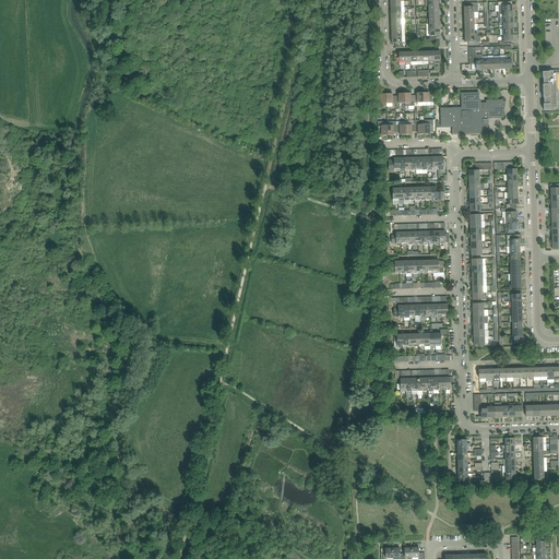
[(499,6),(499,12),(513,11),(512,6),(511,6),(511,2),(498,2),(499,6)]
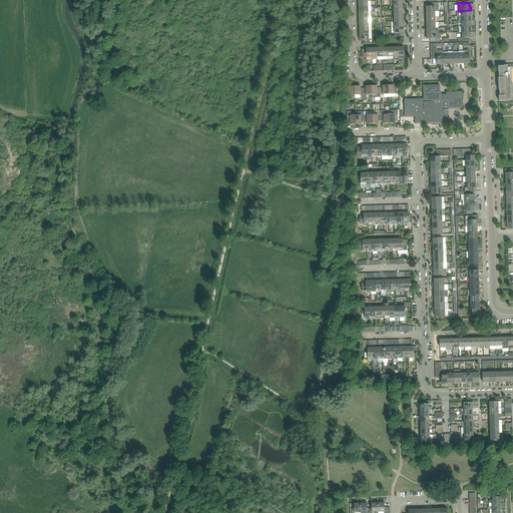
[(427,6),(426,6),(427,12),(435,11),(439,11),(439,3),(427,3),(427,6)]
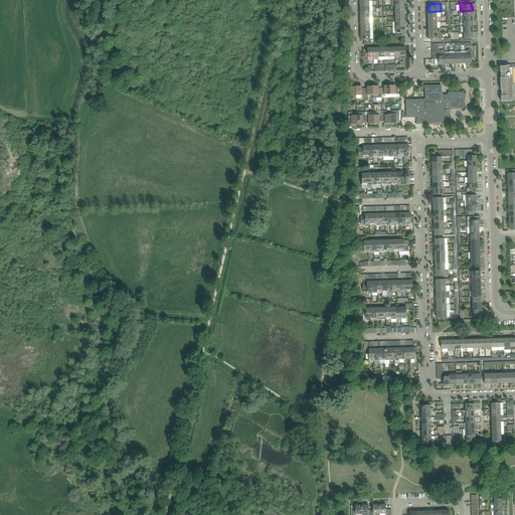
[(405,33),(405,27),(396,27),(396,33),(396,37),(402,37),(402,33),(405,33)]
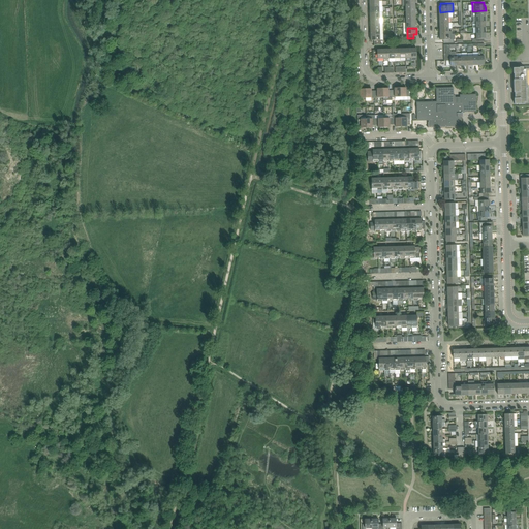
[(486,38),(486,33),(476,33),(477,39),(473,39),(473,42),(485,42),(485,39),(486,38)]
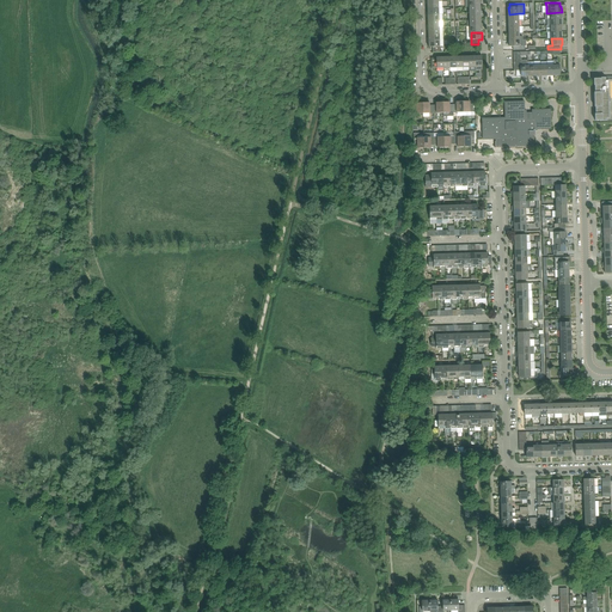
[(522,46),(522,40),(509,40),(509,47),(513,47),(514,50),(525,50),(525,46),(522,46)]
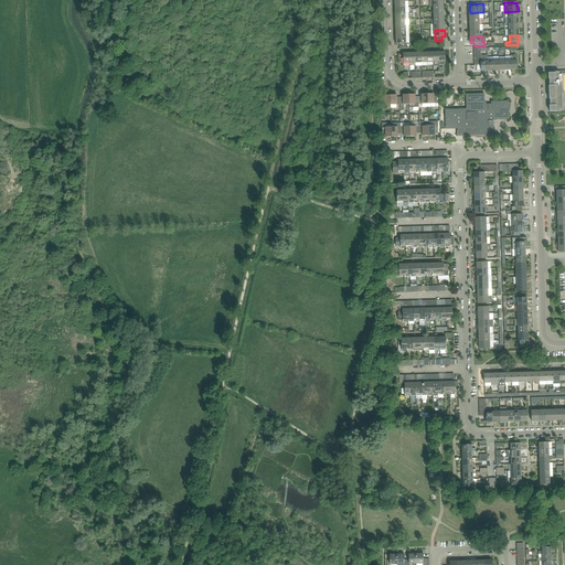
[(409,65),(409,53),(403,53),(403,56),(398,56),(398,63),(403,63),(403,65),(408,65),(409,65)]
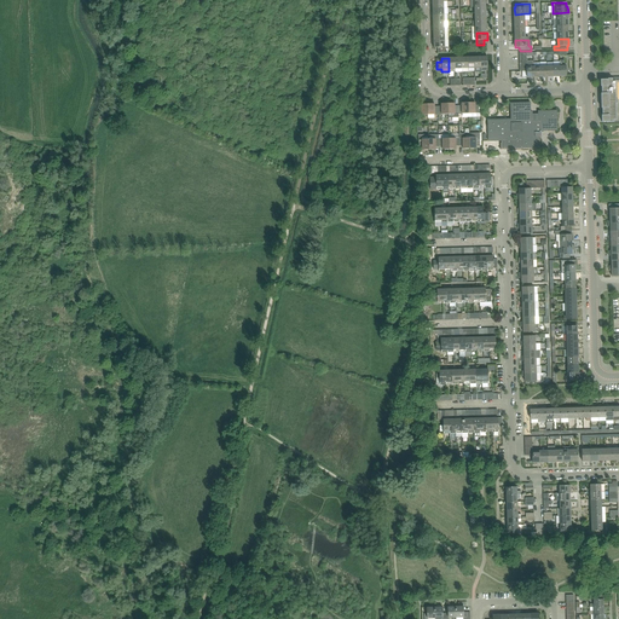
[(614,122),(614,120),(617,120),(615,81),(613,81),(613,79),(605,79),(601,79),(601,86),(602,86),(602,93),(601,93),(602,108),(603,115),(602,115),(602,122),(607,122),(614,122)]
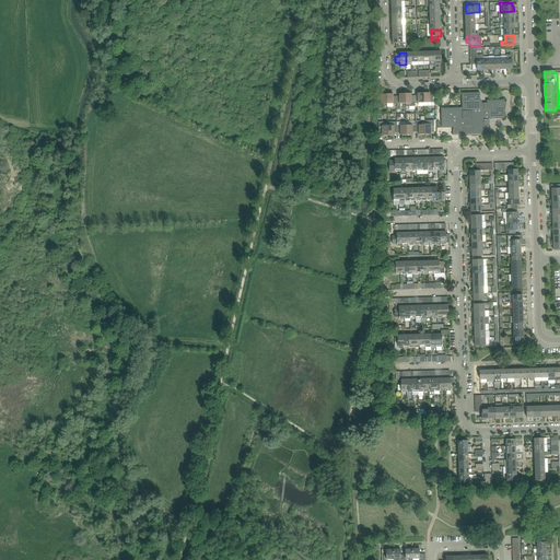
[(406,103),(406,93),(399,93),(399,96),(396,96),(397,104),(400,104),(406,103)]
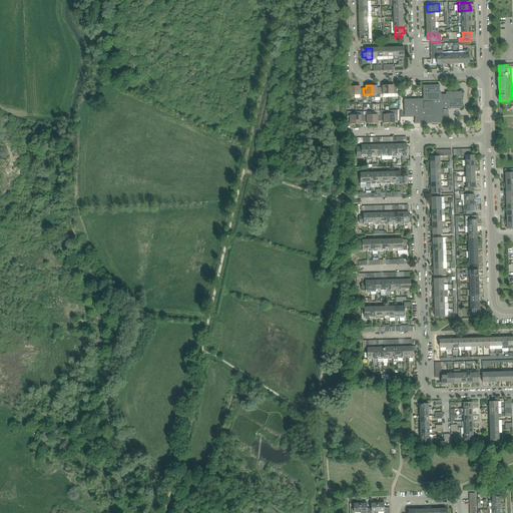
[(377,85),(372,85),(372,94),(372,97),(375,97),(380,97),(380,94),(380,87),(377,87),(377,85)]
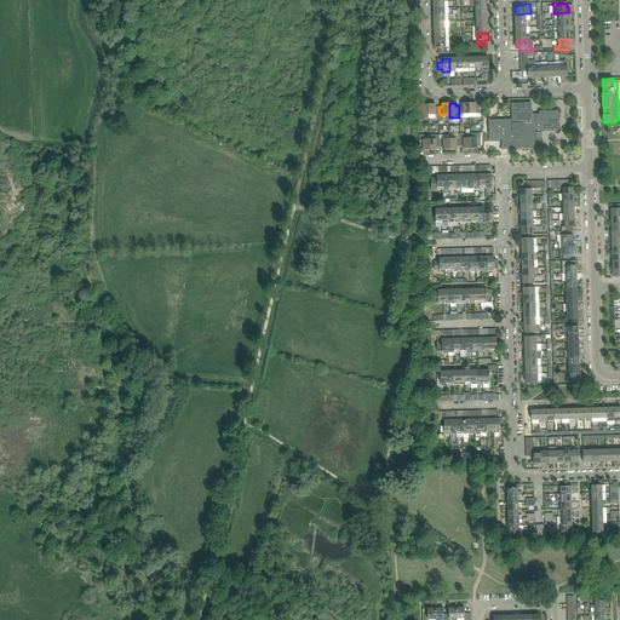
[(470,114),(470,103),(463,103),(463,105),(459,105),(459,114),(464,114),(470,114)]
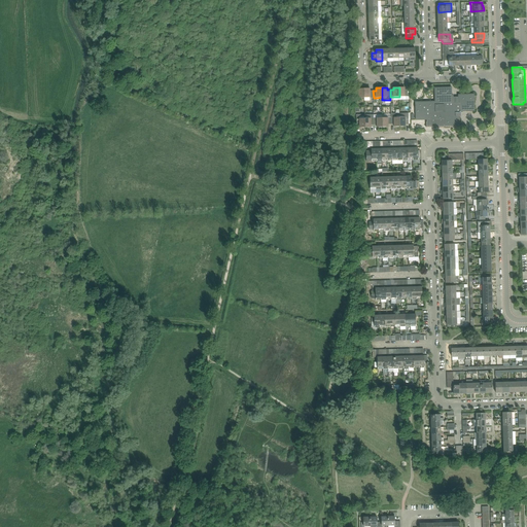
[(408,97),(408,90),(405,90),(405,88),(399,88),(399,97),(399,100),(402,100),(402,97),(408,97)]
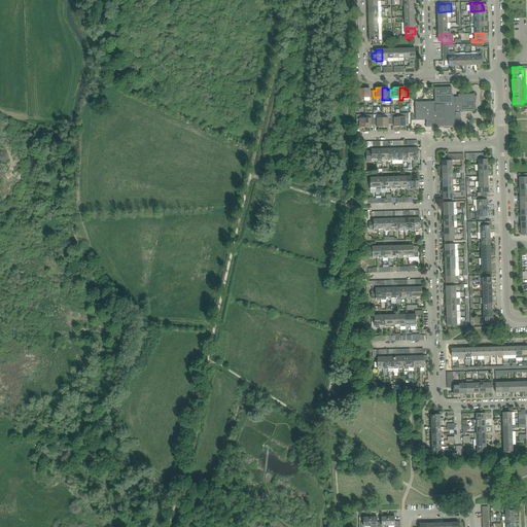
[(416,120),(427,119),(427,128),(460,127),(460,116),(461,116),(461,113),(463,113),(462,111),(475,111),(475,95),(458,95),(458,97),(453,97),(453,95),(452,95),(452,88),(445,88),(434,88),(435,101),(415,102),(416,120)]
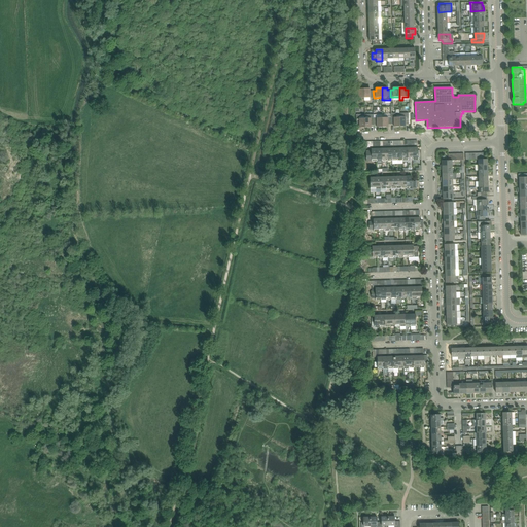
[(358,91),(355,91),(356,98),(361,98),(364,98),(364,89),(358,89),(358,91)]
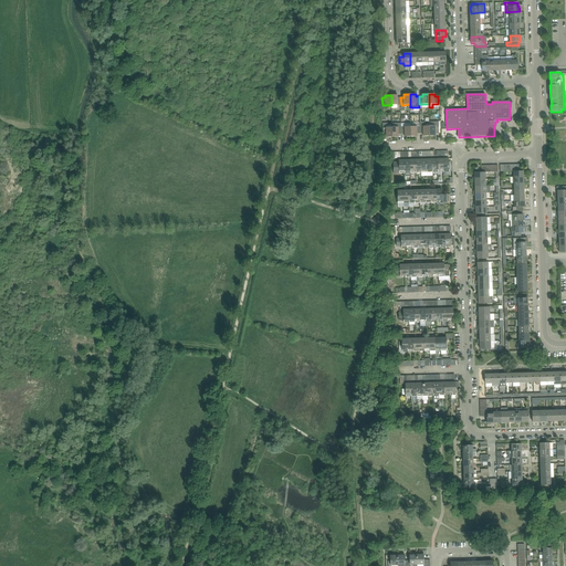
[(401,105),(400,97),(398,97),(397,95),(391,95),(391,105),(397,105),(401,105)]
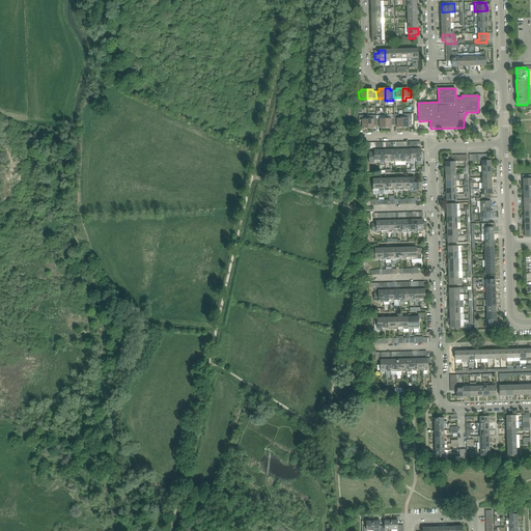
[(403,128),(402,114),(399,114),(394,114),(394,115),(394,118),(394,126),(397,126),(397,128),(403,128)]
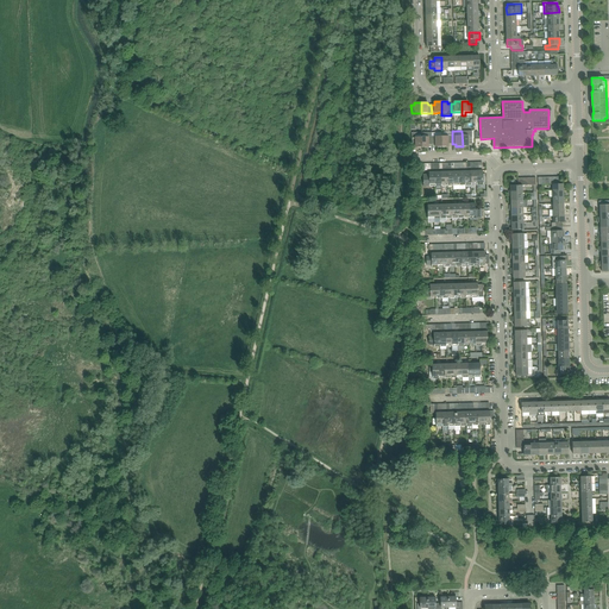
[(472,131),(462,131),(463,146),(469,146),(469,143),(472,143),(472,131)]
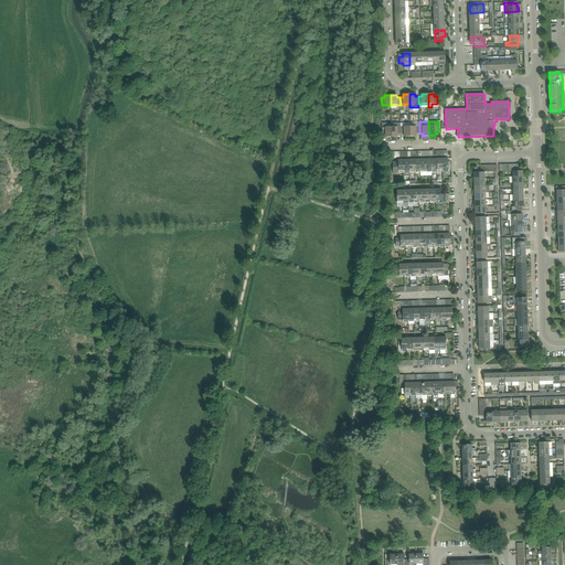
[(392,137),(392,123),(382,124),(382,135),(385,135),(385,137),(392,137)]
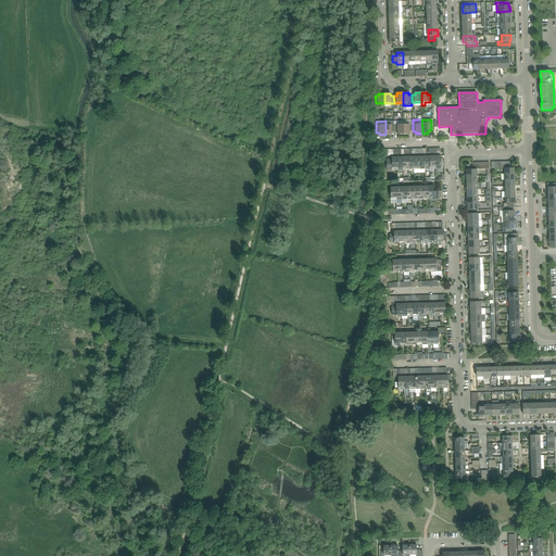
[(394,121),(386,121),(386,135),(392,135),(391,131),(394,131),(394,124),(394,122),(394,121)]
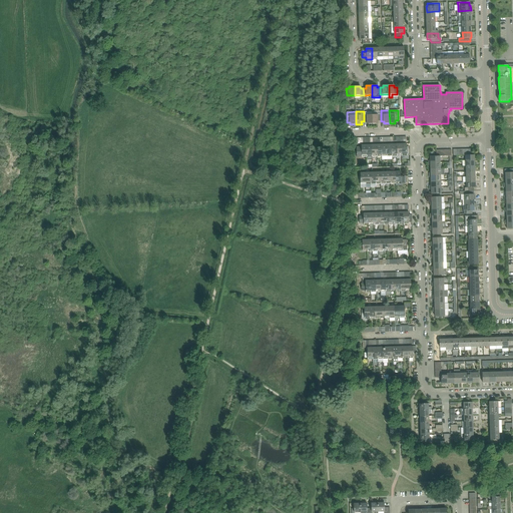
[(373,114),(364,114),(364,121),(367,121),(367,123),(373,123),(373,114)]
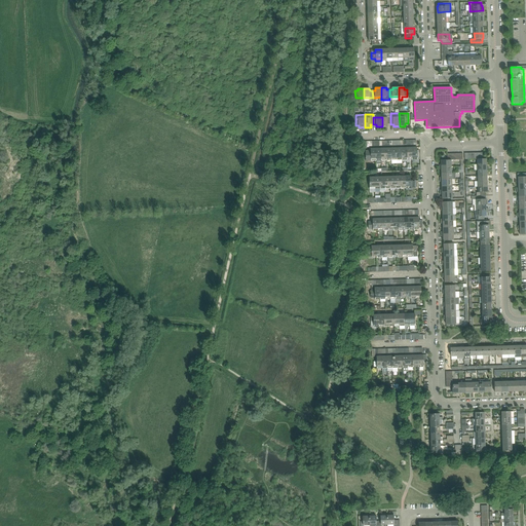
[(390,124),(390,117),(382,117),(382,126),(387,126),(387,124),(390,124)]
